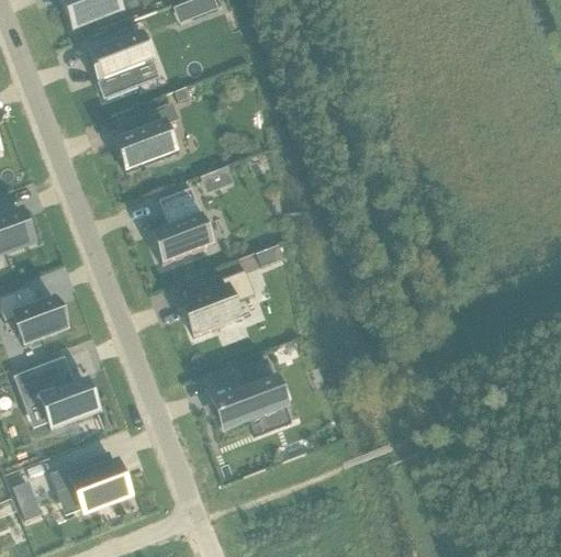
[(62,0),(73,29),(122,10),(118,0),(62,0)]
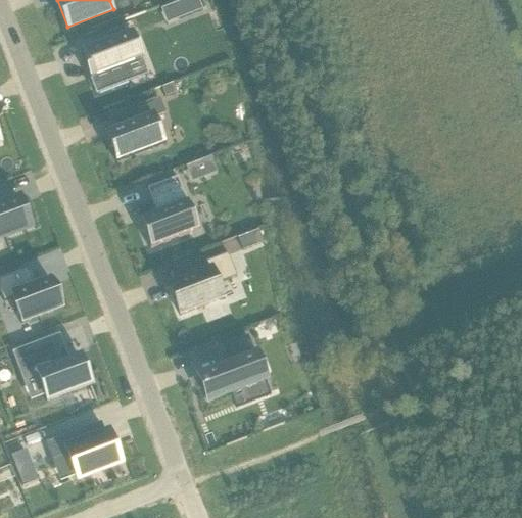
[(180,0),(186,14),(203,7),(200,0),(180,0)]
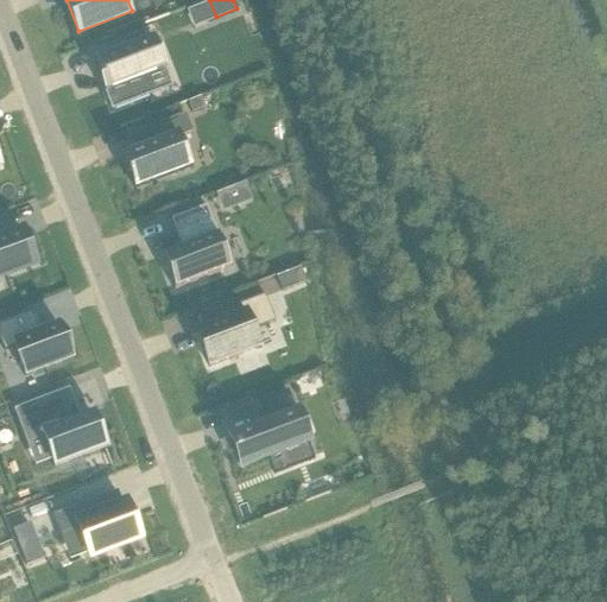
[(112,68),(99,73),(113,107),(152,92),(145,74),(166,64),(155,33),(106,52),(112,68)]
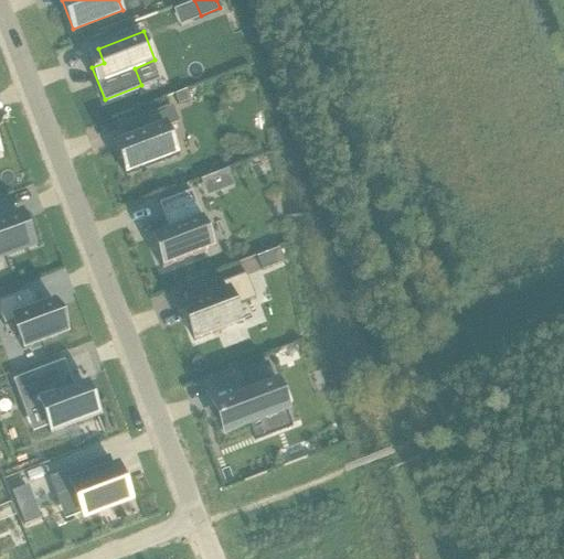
[(188,87),(176,92),(180,101),(192,97),(188,87)]
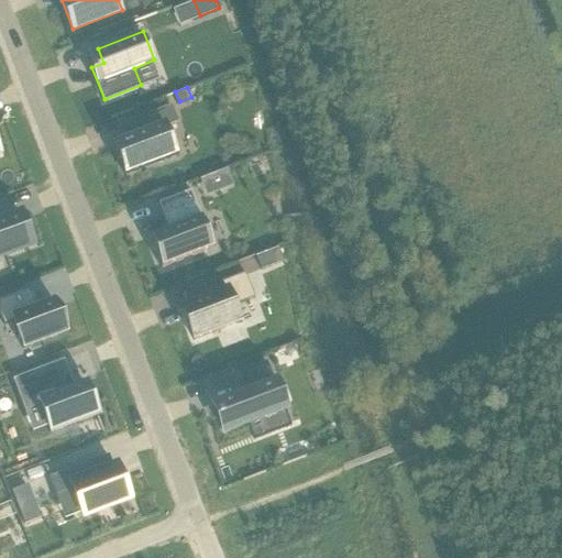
[(138,130),(114,139),(128,172),(176,153),(165,123),(179,118),(173,101),(133,117),(138,130)]
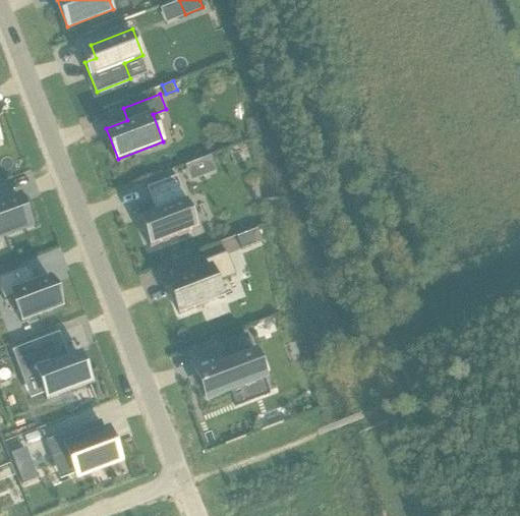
[(211,153),(186,163),(192,177),(217,168),(211,153)]
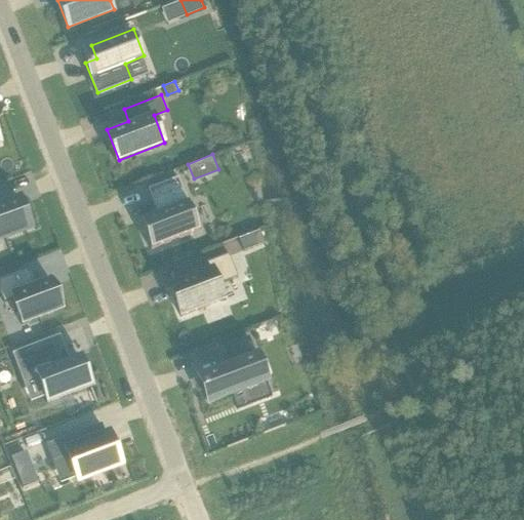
[(158,210),(140,217),(152,246),(200,228),(179,174),(149,186),(158,210)]
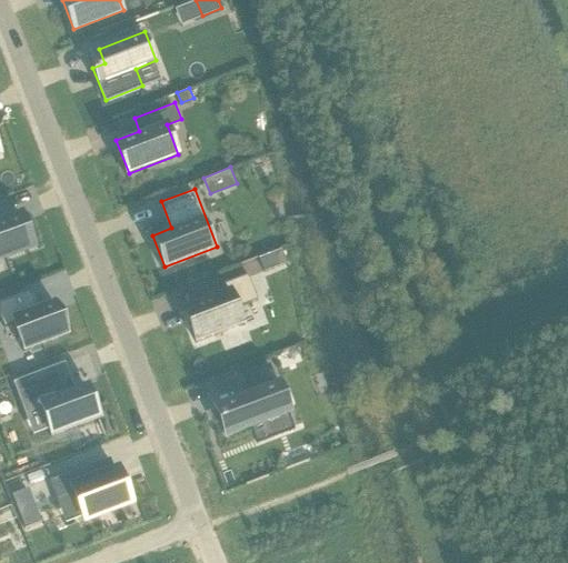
[(0,204),(0,254),(35,242),(23,213),(6,220),(0,204)]
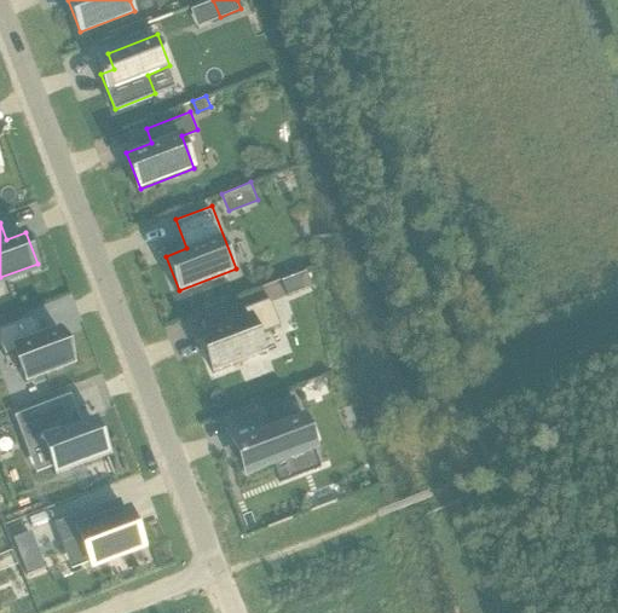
[(307,271),(283,279),(289,294),(312,285),(307,271)]
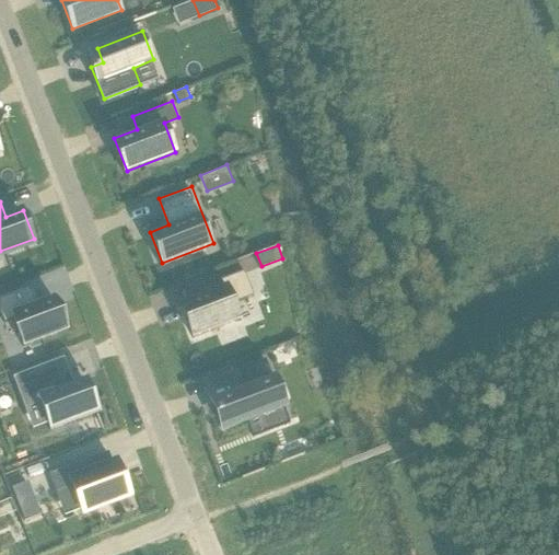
[(224,286),(182,302),(194,334),(239,316),(233,301),(255,292),(246,268),(221,277),(224,286)]
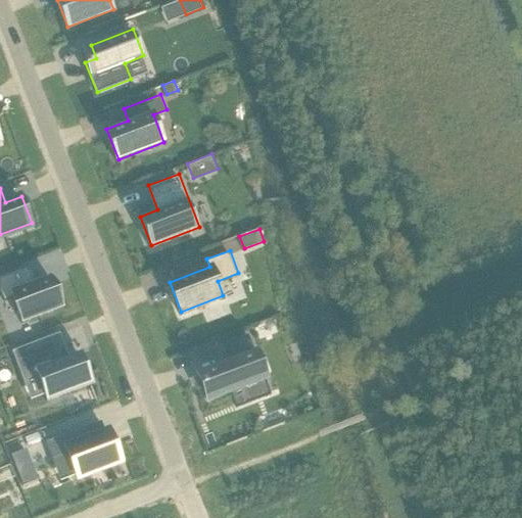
[(30,265),(0,275),(0,285),(4,297),(12,294),(21,320),(62,303),(52,277),(34,284),(32,277),(34,276),(30,265)]
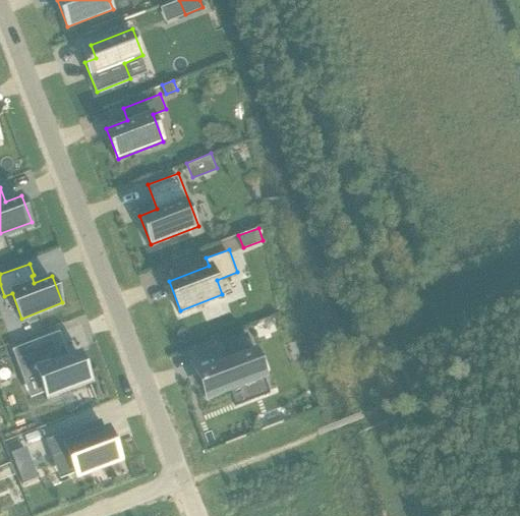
[(229,359),(199,370),(209,395),(243,382),(248,394),(268,387),(246,332),(222,341),(229,359)]
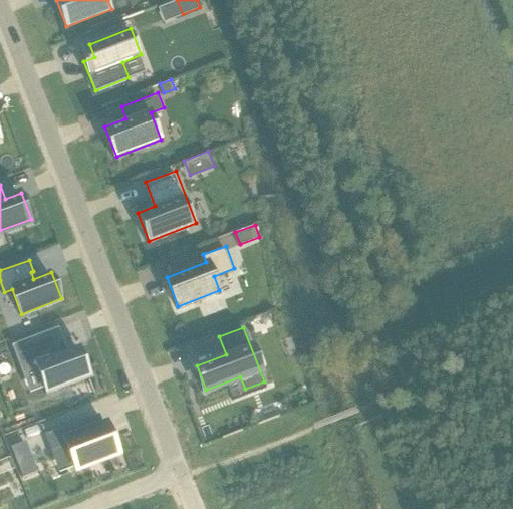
[(51,328),(12,343),(23,370),(35,365),(45,392),(89,375),(78,346),(61,353),(51,328)]
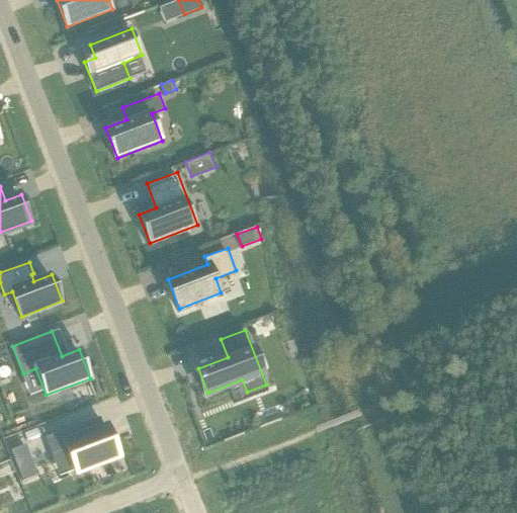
[(209,335),(191,342),(194,351),(212,344),(209,335)]
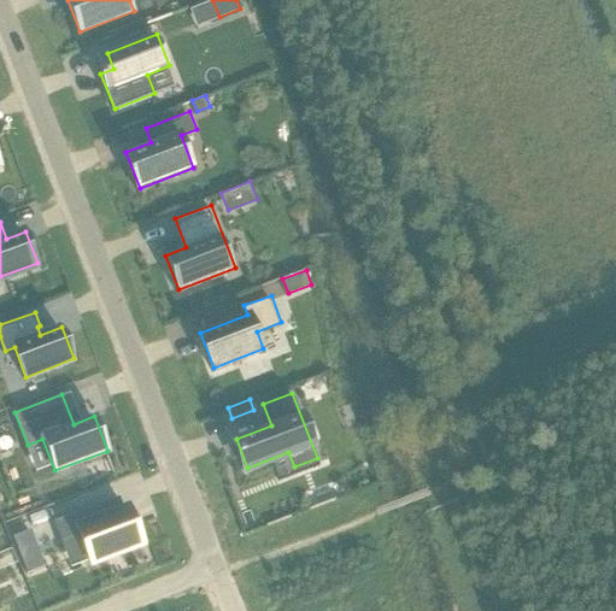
[(98,503),(54,518),(63,539),(81,532),(92,560),(144,541),(135,521),(132,522),(125,509),(104,517),(98,503)]
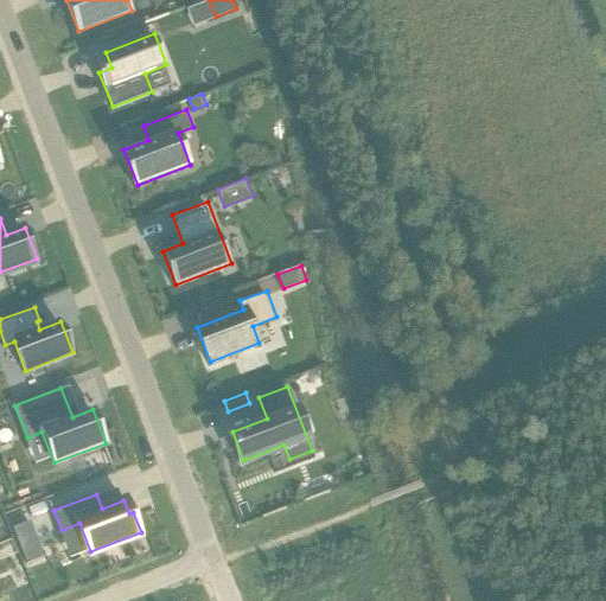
[(33,525),(16,531),(27,562),(45,556),(33,525)]
